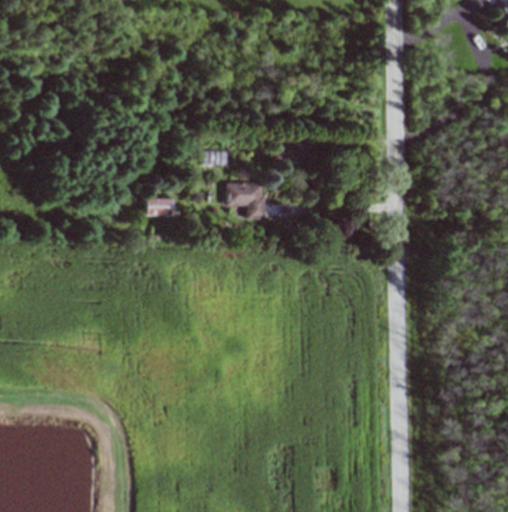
[(507,5),(497,10),(506,30),(507,29),(507,5)]
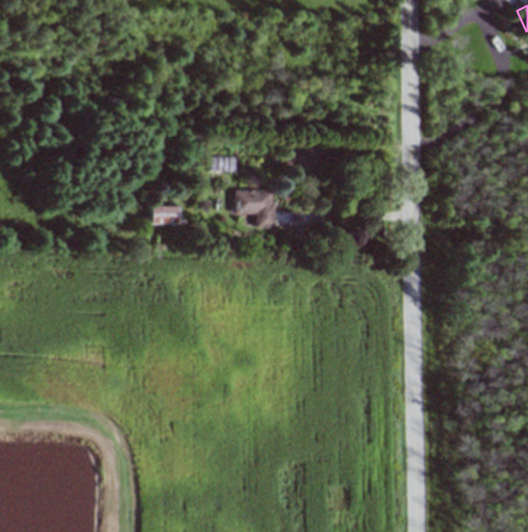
[(288,166),(319,166),(319,143),(288,143),(288,166)]
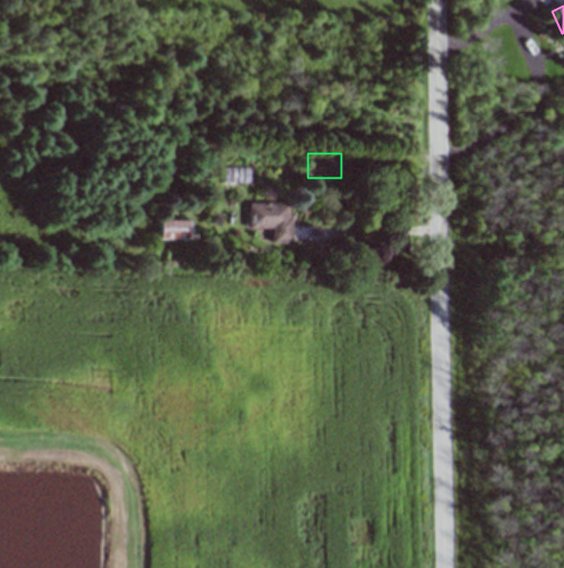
[(253,169),(230,169),(230,180),(253,180),(253,169)]
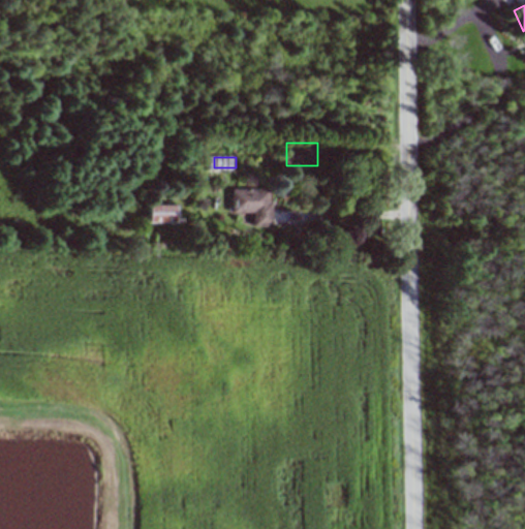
[(235,189),(235,214),(256,214),(256,225),(276,225),(276,189),(235,189)]
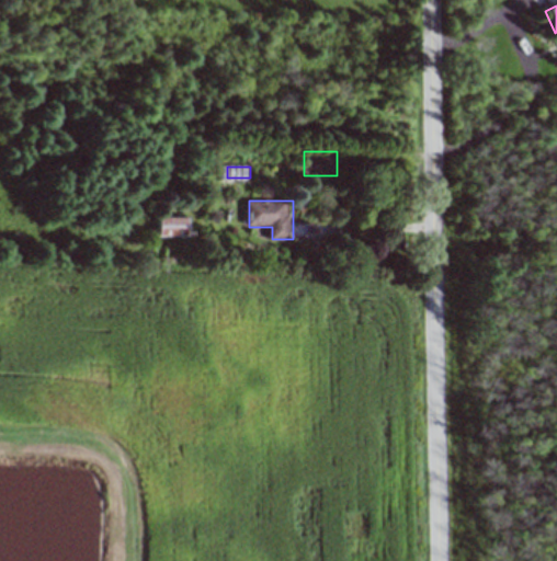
[(161,217),(161,236),(190,236),(190,217),(161,217)]
